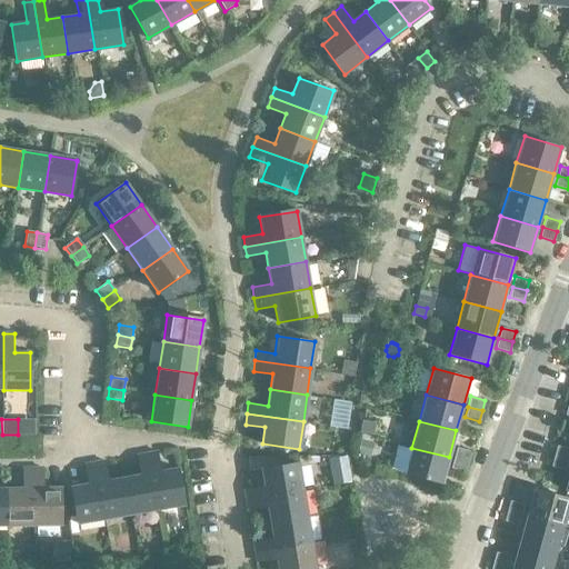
[(357,453),(360,453),(370,457),(373,442),(360,440),(357,453)]
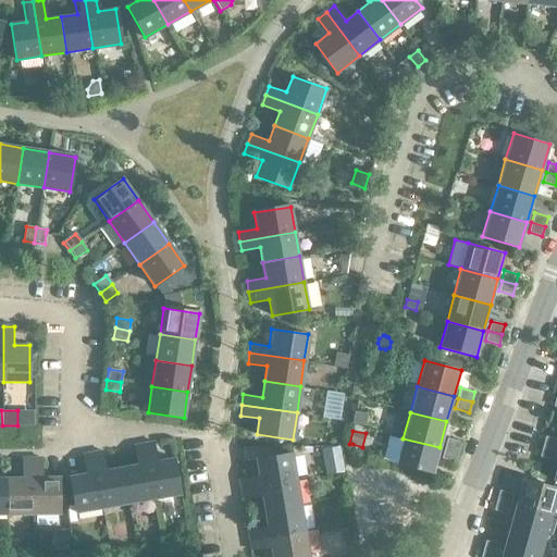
[(542,446),(556,450),(556,446),(556,438),(545,436),(542,446)]
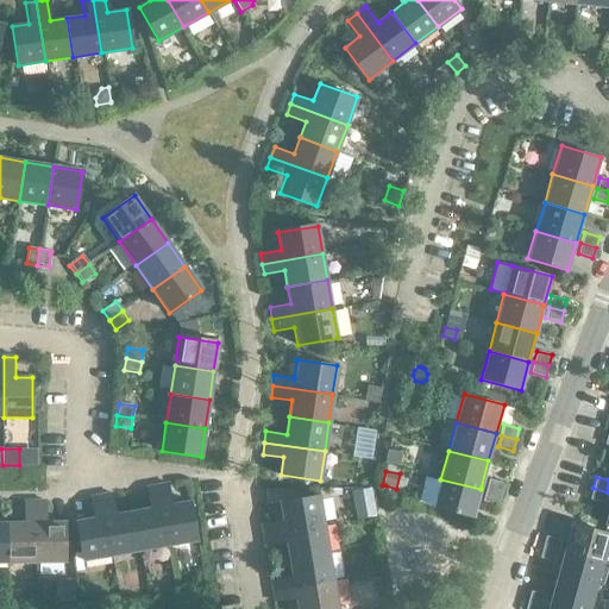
[(481,489),(440,479),(433,507),(472,518),(481,489)]
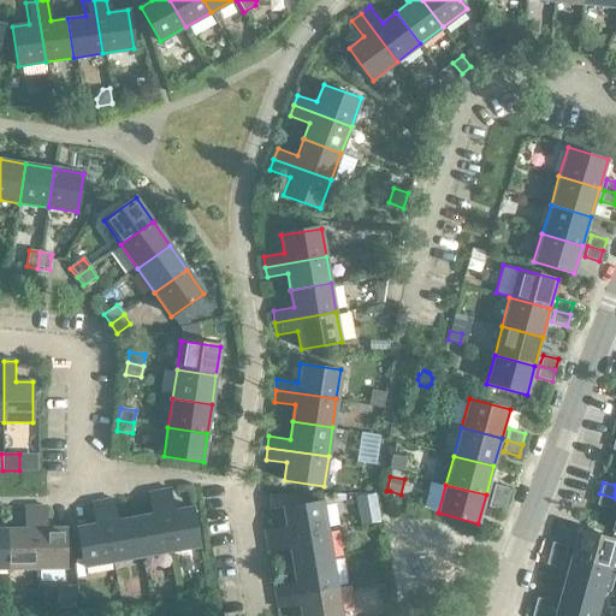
[(507,501),(510,489),(495,485),(491,496),(507,501)]
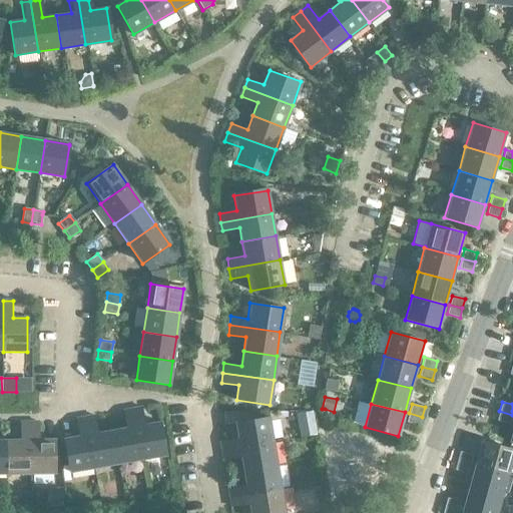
[(145,425),(142,408),(132,409),(141,460),(166,455),(160,422),(145,425)]
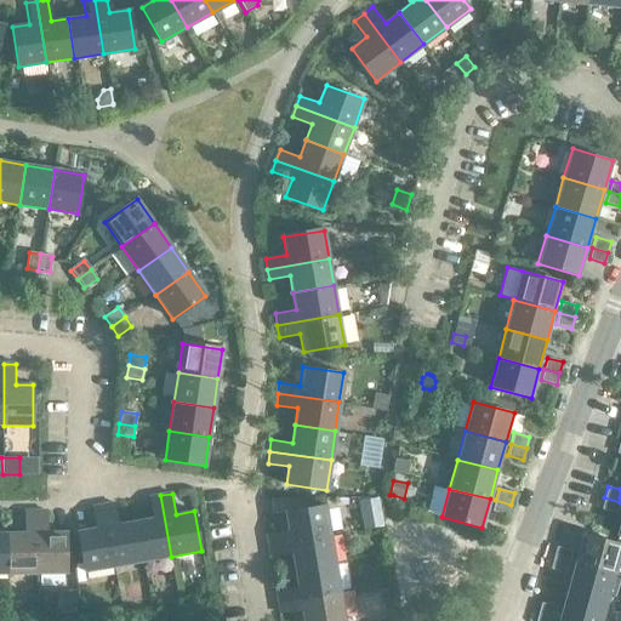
[(149,499),(153,518),(136,522),(143,562),(171,557),(160,495),(149,497),(149,499)]
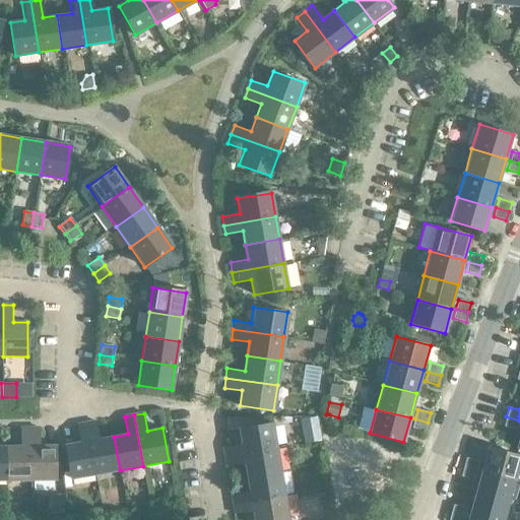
[(304,444),(319,441),(321,441),(317,416),(316,416),(315,417),(315,416),(302,416),(303,418),(300,419),(304,444)]
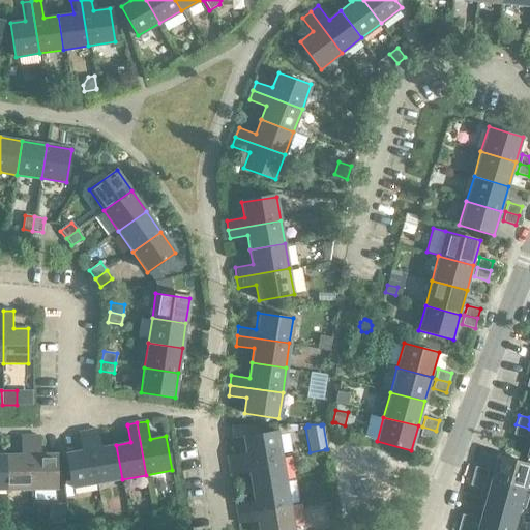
[(529,429),(516,424),(512,434),(527,438),(529,429)]
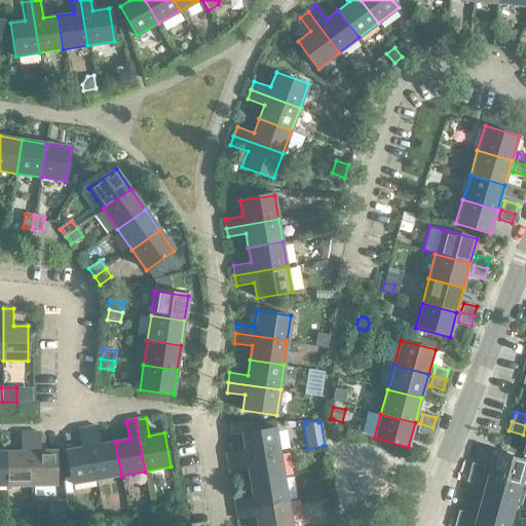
[(433,427),(419,423),(417,434),(430,437),(433,427)]
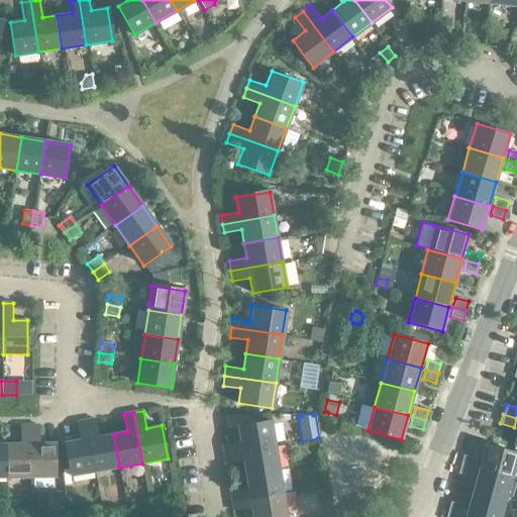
[(96,419),(86,421),(94,472),(119,468),(113,434),(99,436),(96,419)]
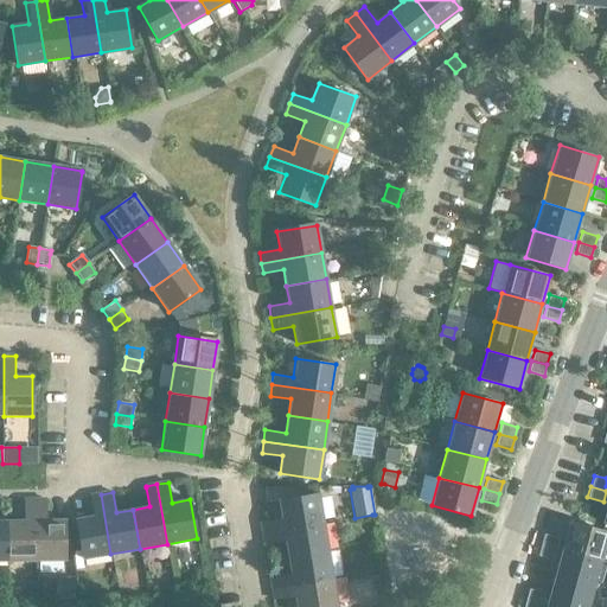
[(261,522),(262,532),(323,523),(317,493),(279,500),(281,518),(261,522)]
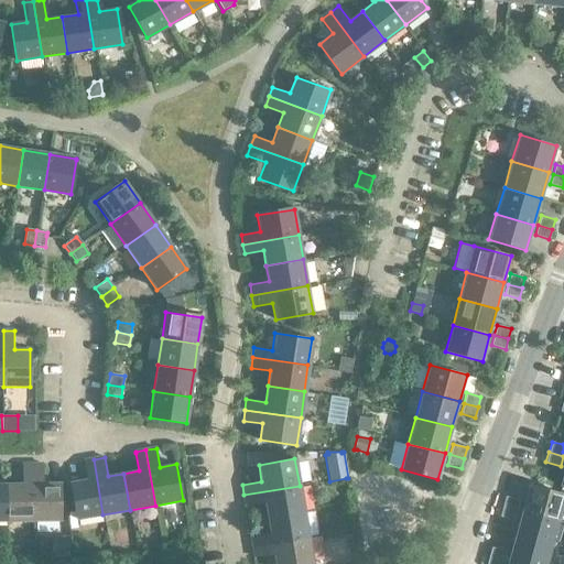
[(71,483),(76,511),(68,512),(71,529),(78,528),(77,519),(102,514),(94,459),(83,461),(86,480),(71,483)]
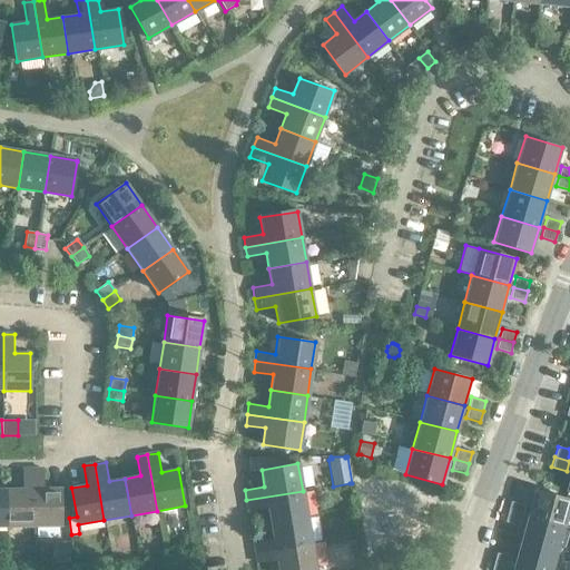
[(8,527),(35,527),(33,470),(22,470),(23,490),(7,490),(8,527)]
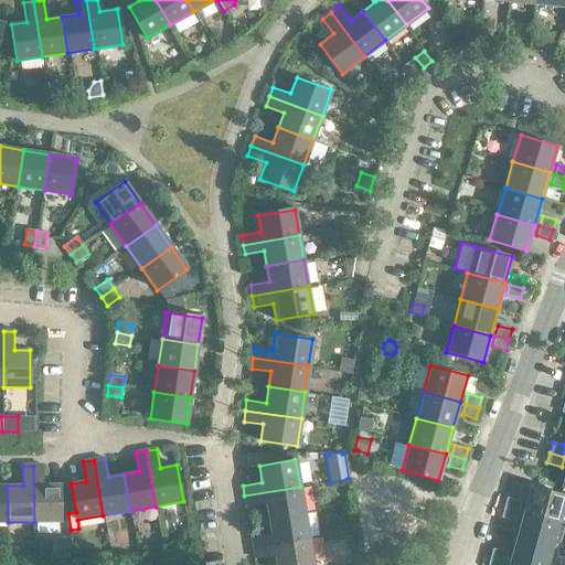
[(44,484),(44,466),(33,466),(34,522),(61,521),(61,484),(44,484)]
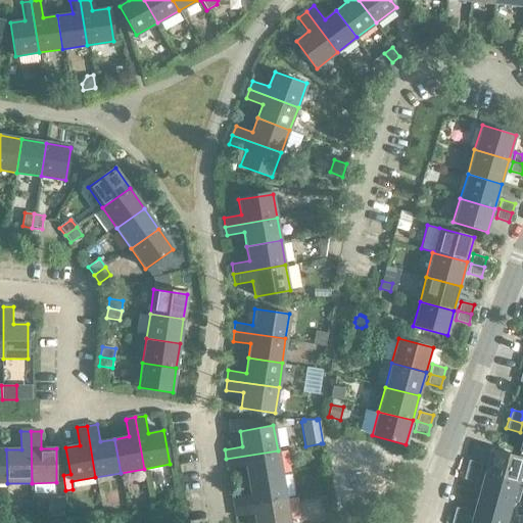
[(518,483),(522,464),(522,458),(490,448),(483,473),(518,483)]
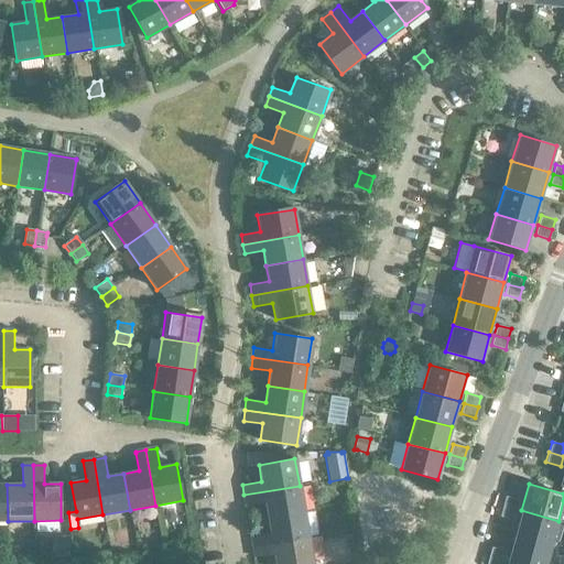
[(268,518),(303,512),(300,486),(243,495),(246,506),(266,502),(268,518)]
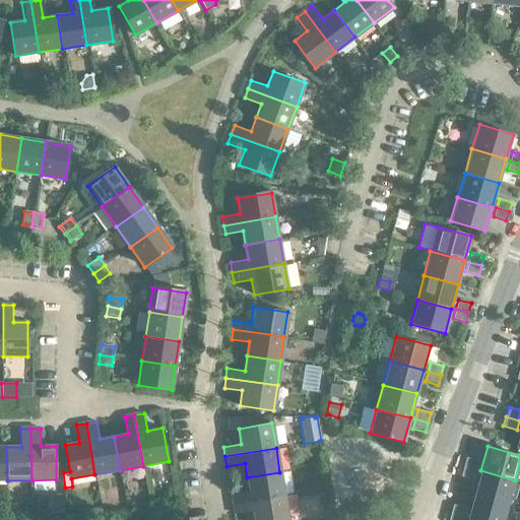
[(463,466),(476,470),(479,461),(466,457),(463,466)]
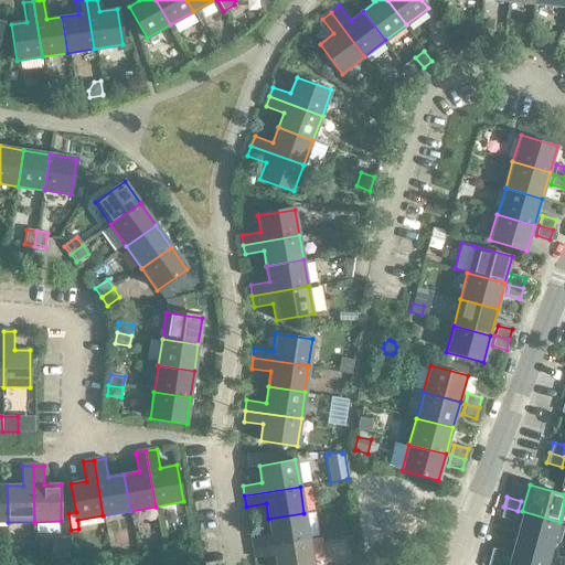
[(518,511),(503,507),(501,518),(515,522),(518,511)]
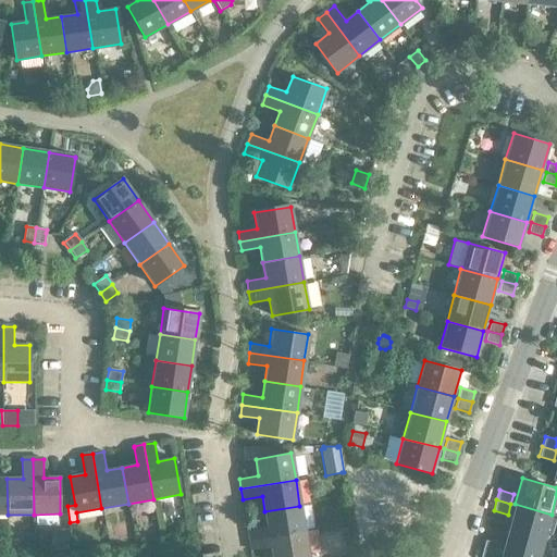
[(515,504),(508,530),(544,541),(552,515),(515,504)]
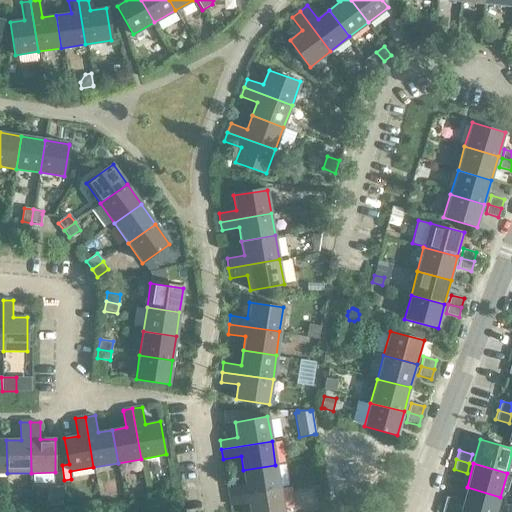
[(279,488),(275,465),(243,470),(245,485),(228,487),(229,497),(279,488)]
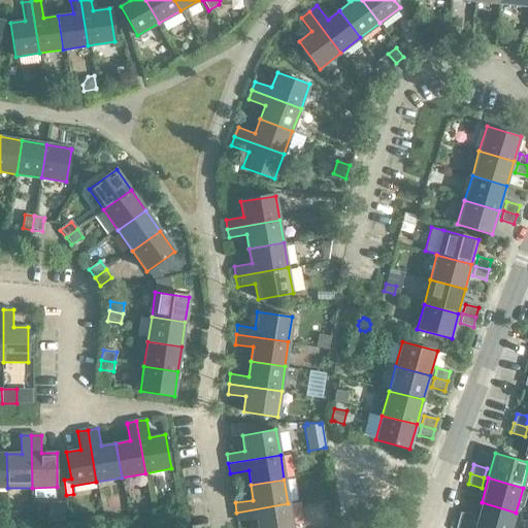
[(512,527),(516,513),(482,502),(474,527),(477,527),(512,527)]
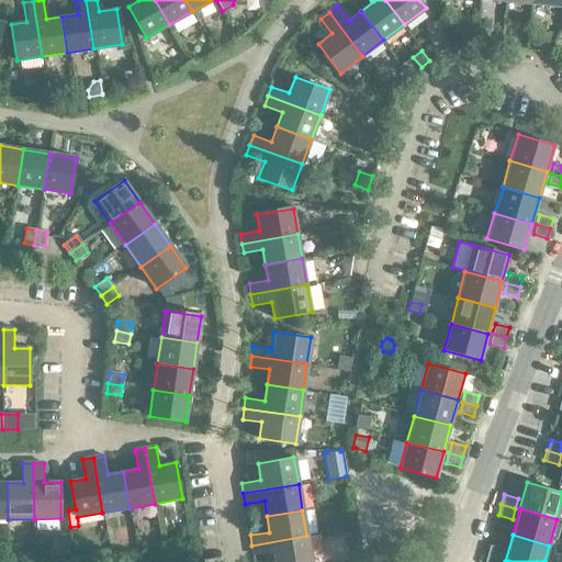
[(273,561),(308,561),(311,561),(306,536),(251,546),(254,555),(272,552),(273,561)]
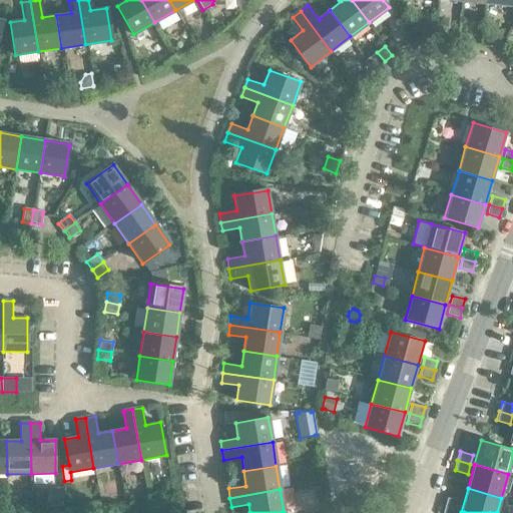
[(24,496),(11,496),(12,511),(25,511),(24,496)]
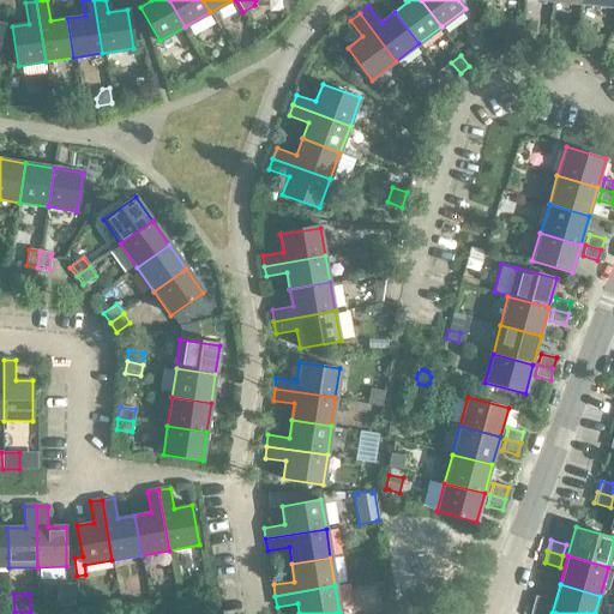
[(535,595),(531,607),(547,611),(551,600),(535,595)]
